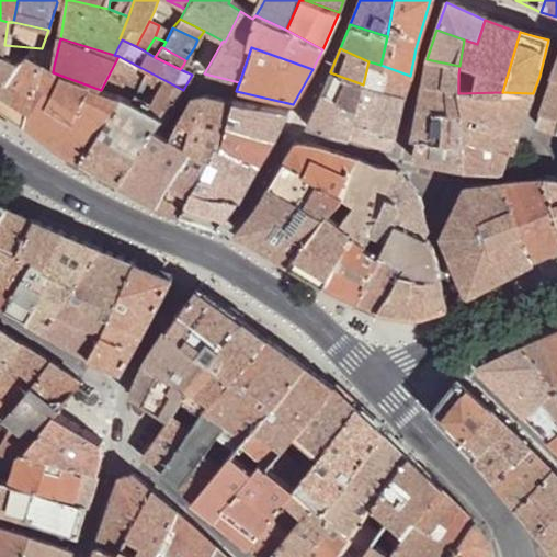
[(148,71),(118,56),(101,90),(120,101),(126,108),(148,71)]
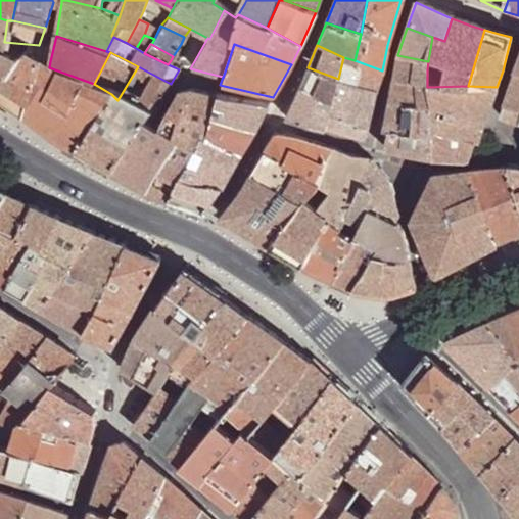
[(1,54),(0,54),(0,87),(16,63),(1,54)]
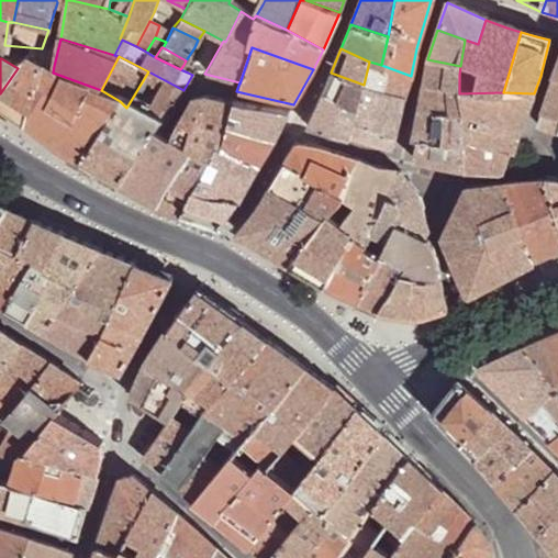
[(26,58),(18,68),(0,93),(0,110),(9,116),(24,126),(43,67),(37,65),(26,58)]
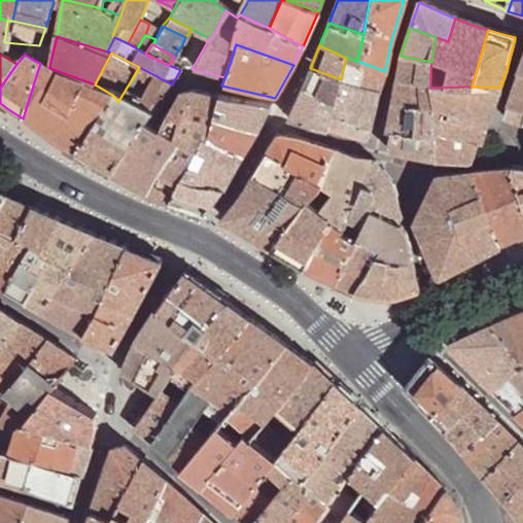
[(431,62),(401,56),(398,64),(430,70),(431,62)]
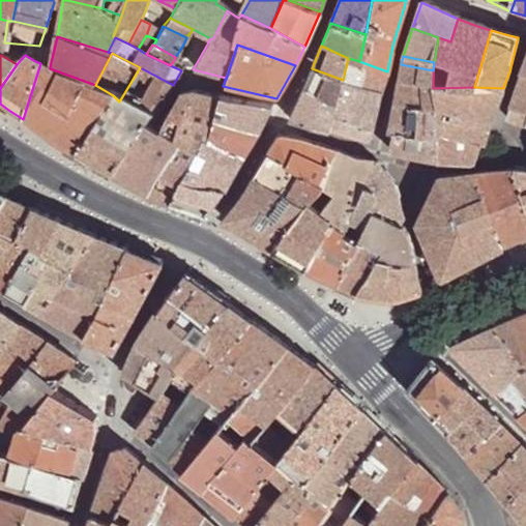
[(51,62),(42,58),(40,63),(50,68),(51,62)]
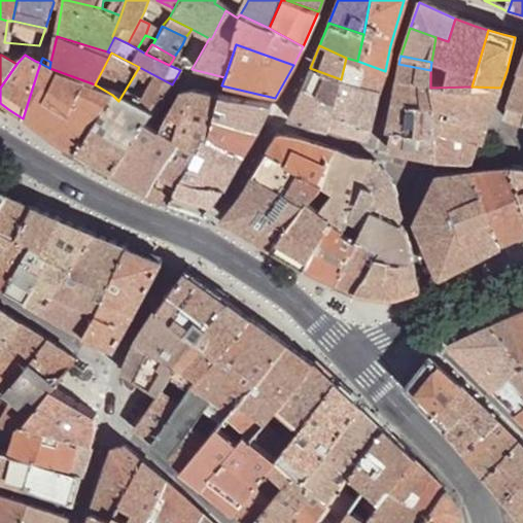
[(357,61),(346,58),(341,79),(378,94),(385,71),(357,61)]
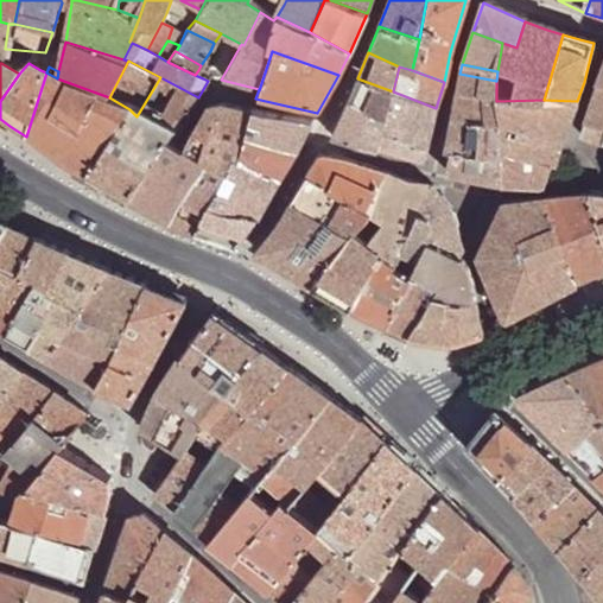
[(57,78),(46,73),(26,137),(58,157),(86,175),(129,109),(109,97),(57,78)]
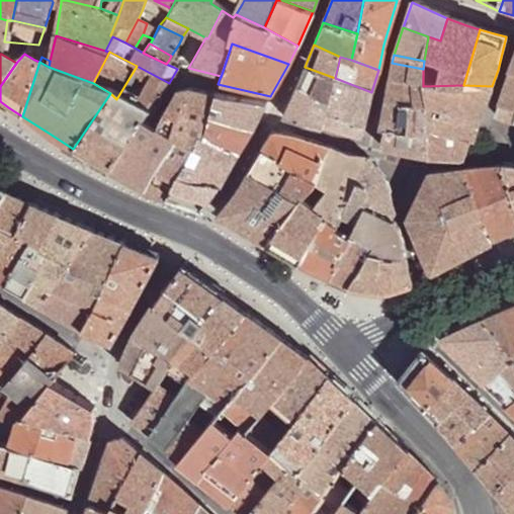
[(423,69),(392,63),(390,77),(421,86),(423,86),(423,69)]
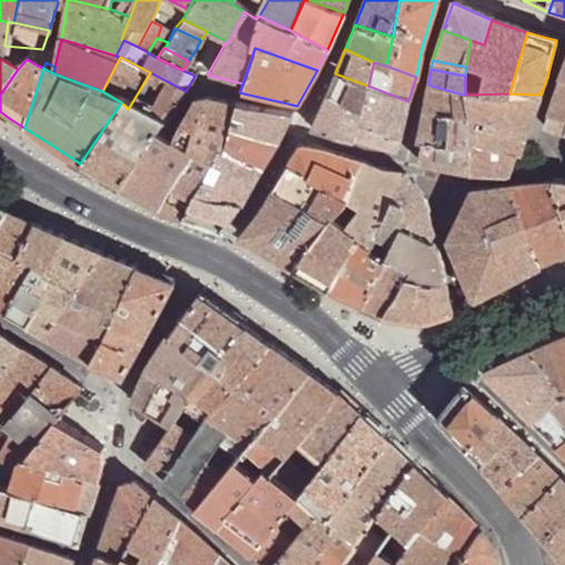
[(186,91),(150,72),(128,109),(155,134),(165,120),(186,91)]
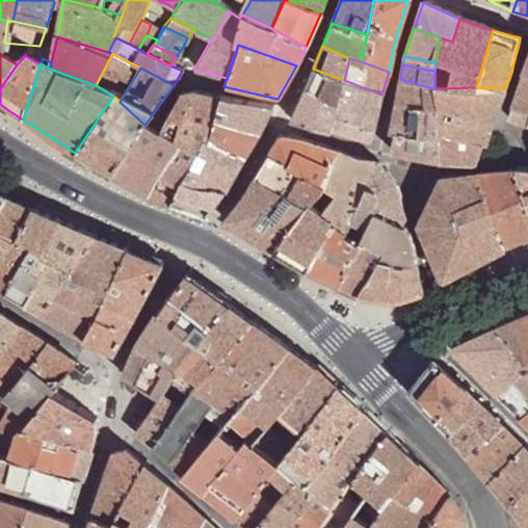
[(344,80),(313,69),(314,72),(307,89),(337,102),(344,80)]
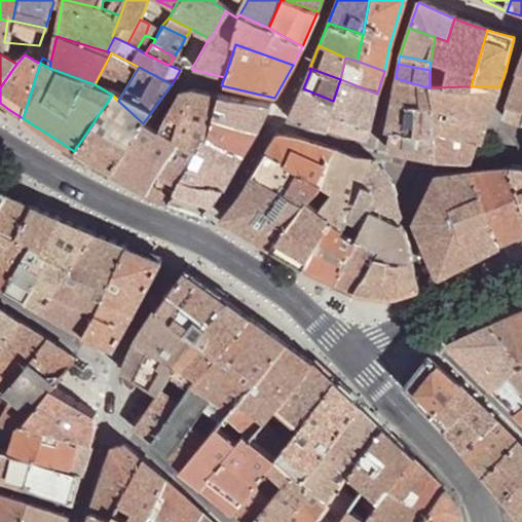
[(521,72),(518,71),(505,106),(521,109),(521,72)]
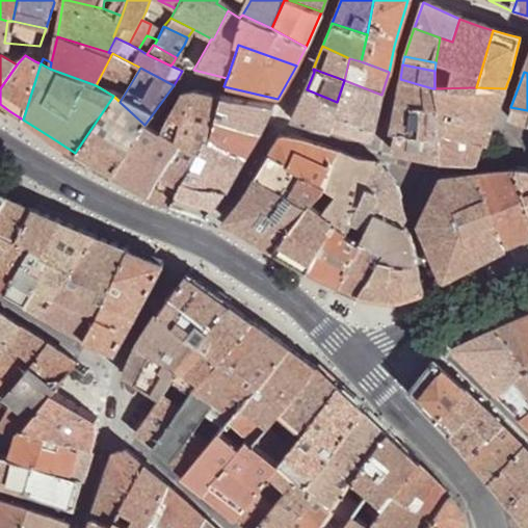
[(432,88),(400,79),(395,107),(432,113),(432,88)]
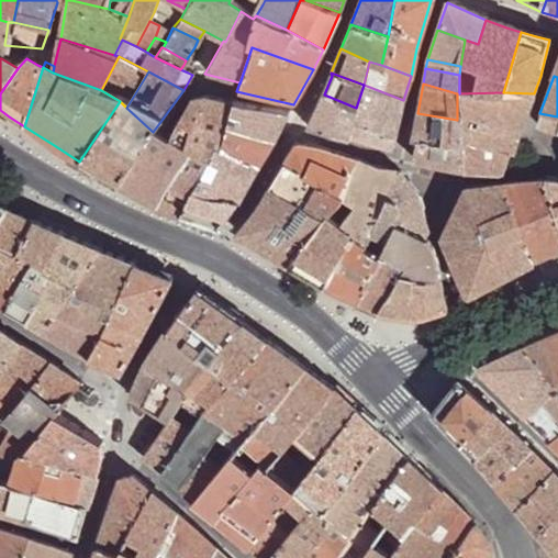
[(356,108),(324,95),(308,130),(386,155),(390,152),(403,100),(364,85),(356,108)]
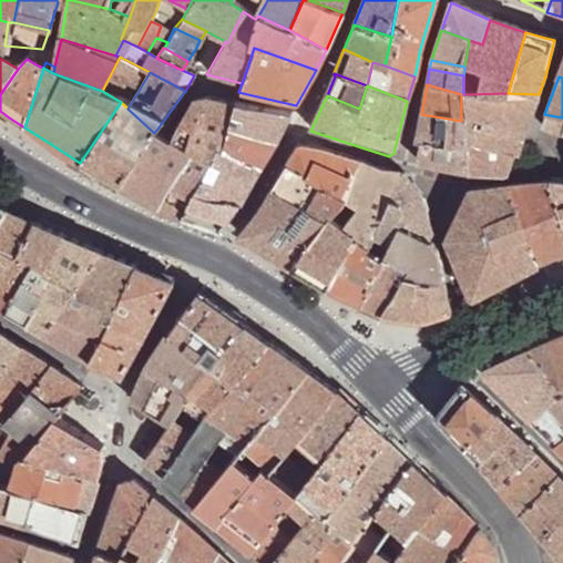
[(463,94),(461,94),(461,121),(464,122),(458,145),(467,147),(513,152),(517,153),(539,94),(508,93),(463,94)]
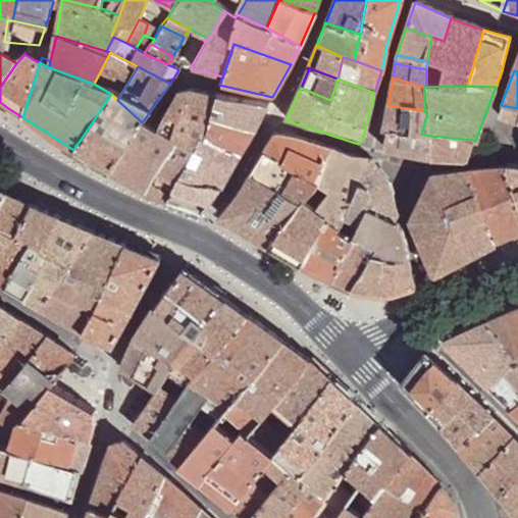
[(175,93),(161,116),(154,130),(176,142),(175,143),(192,152),(201,135),(211,116),(213,96),(188,91),(175,93)]
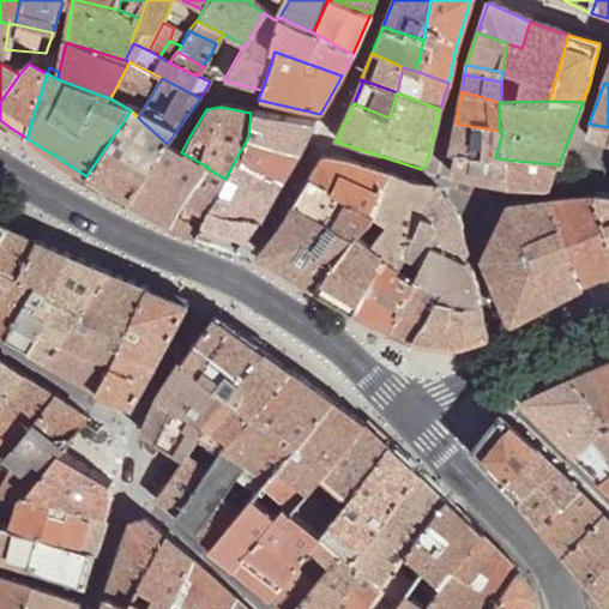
[(138,118),(131,110),(86,176),(109,191),(127,203),(167,144),(138,118)]
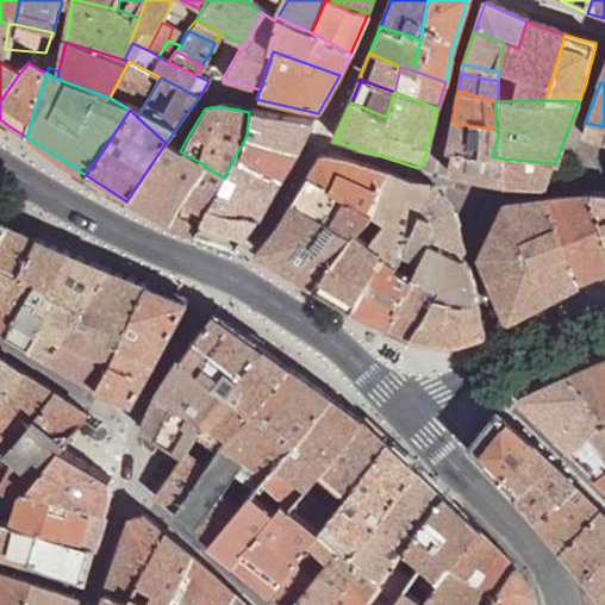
[(312,122),(249,112),(247,136),(295,153),(312,122)]
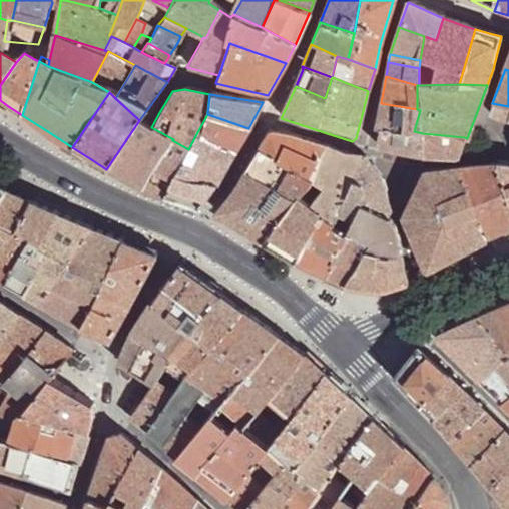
[(417,109),(381,103),(376,129),(378,130),(378,128),(414,131),(420,110),(417,109)]
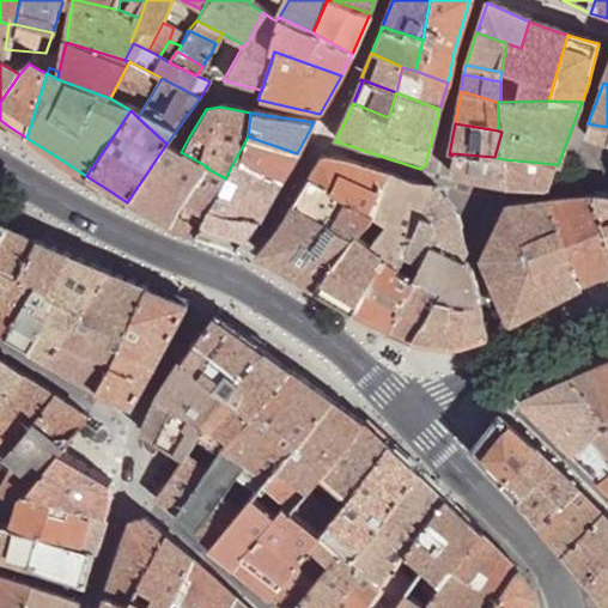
[(607,127),(588,123),(582,140),(607,146),(607,127)]
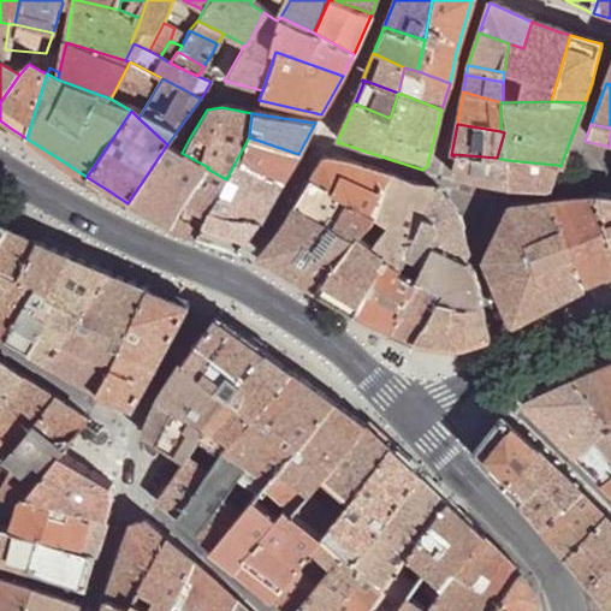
[(181,134),(178,130),(167,144),(176,148),(181,134)]
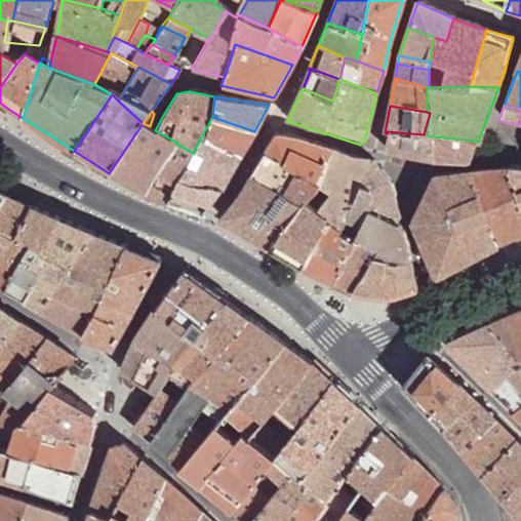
[(162,117),(154,114),(150,126),(155,130),(162,117)]
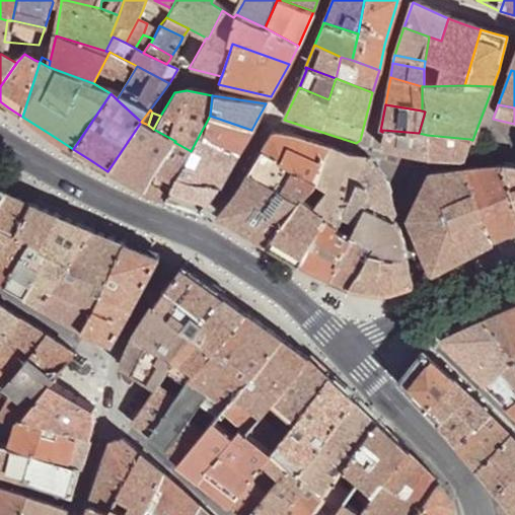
[(251,130),(210,116),(200,134),(239,151),(251,130)]
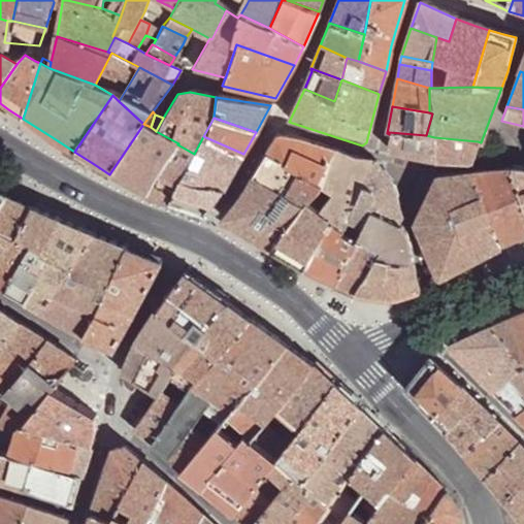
[(151,127),(143,124),(109,174),(129,185),(145,194),(177,144),(178,143),(156,131),(151,127)]
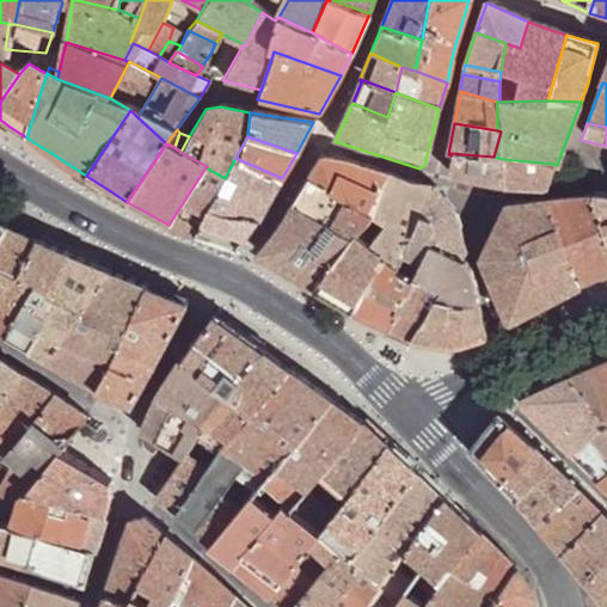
[(494,157),(451,153),(451,155),(446,175),(500,184),(503,159),(494,157)]
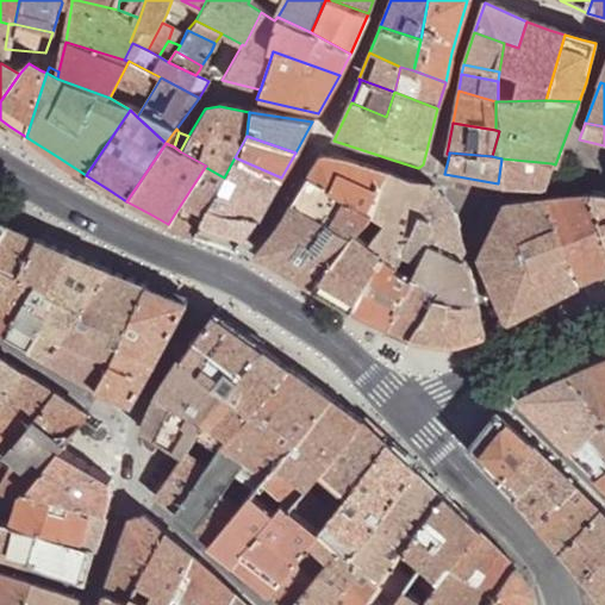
[(281,178),(235,157),(224,178),(209,206),(259,218),(281,178)]
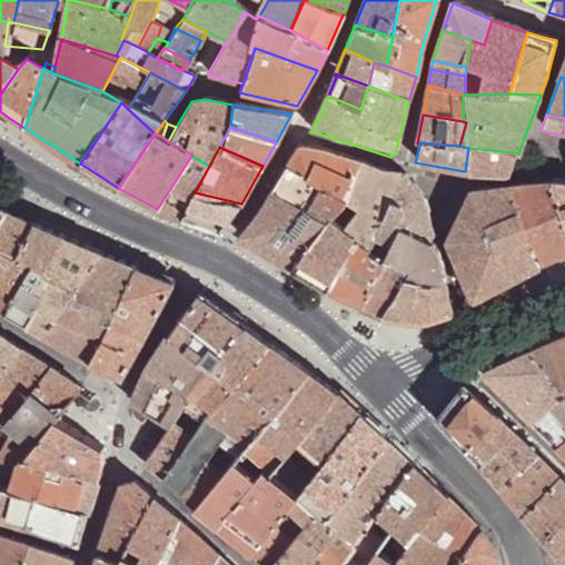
[(323,150),(299,147),(287,167),(343,192),(358,162),(323,150)]
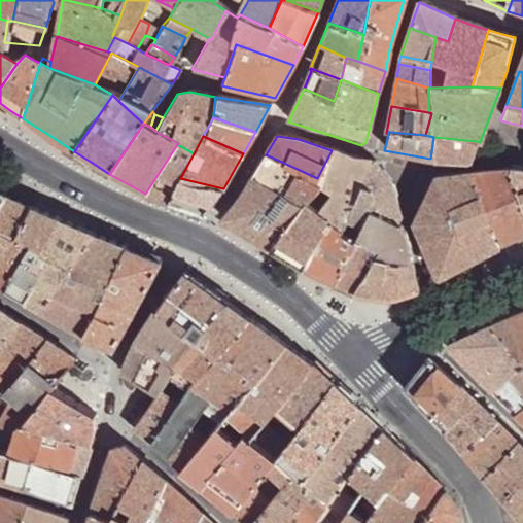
[(477,141),(433,137),(430,159),(432,159),(432,162),(467,163),(471,161),(477,141)]
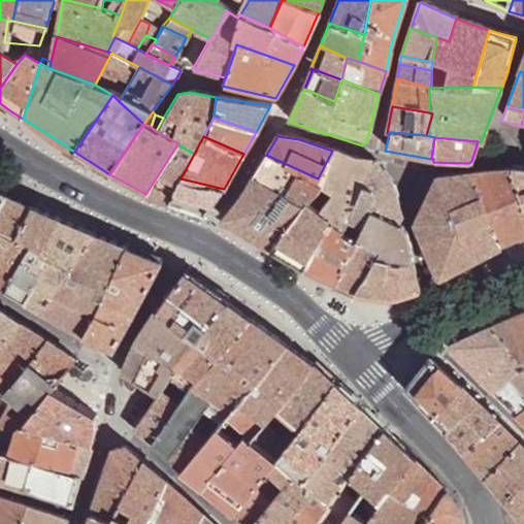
[(194,154),(177,144),(145,194),(161,199),(168,201),(181,178),(194,154)]
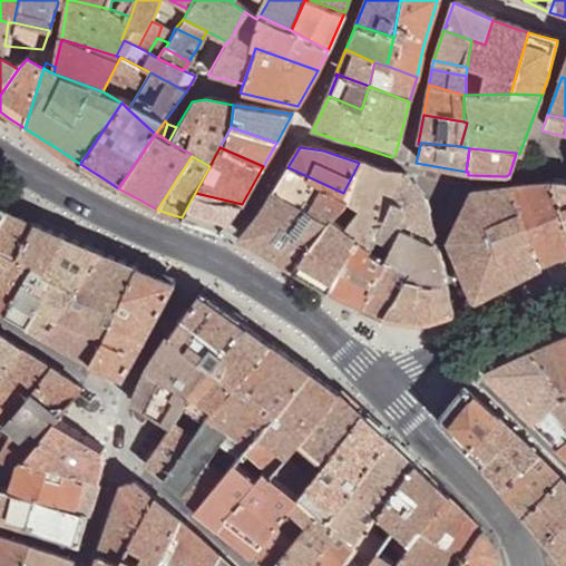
[(381,172),(359,163),(343,193),(366,203),(381,172)]
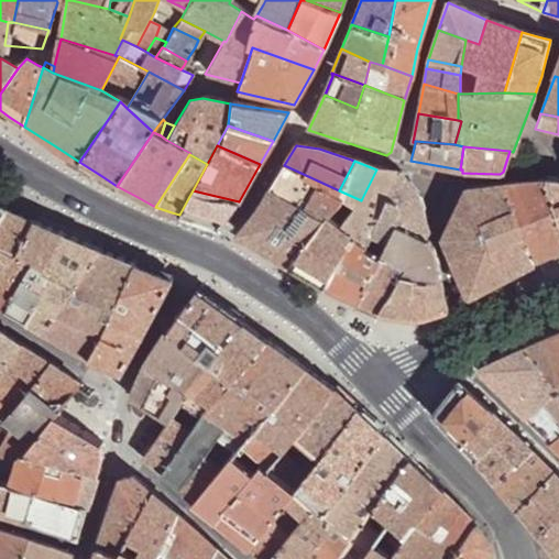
[(339,190),(284,165),(269,190),(324,216),(327,217),(339,190)]
